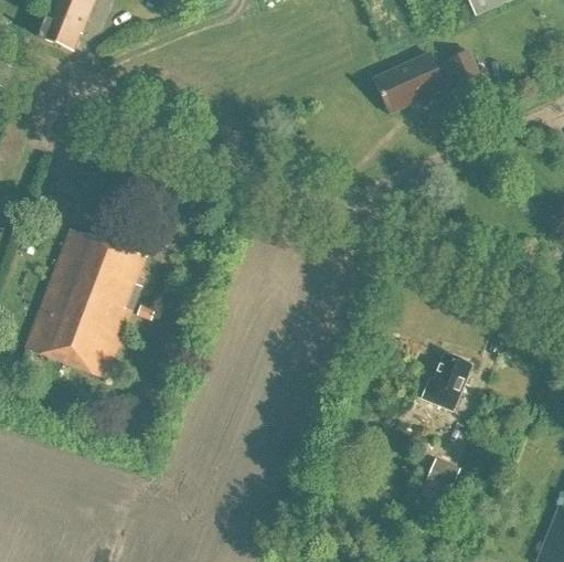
[(46,20),(40,38),(74,51),(81,34),(82,34),(96,0),(53,0),(45,20),(46,20)]
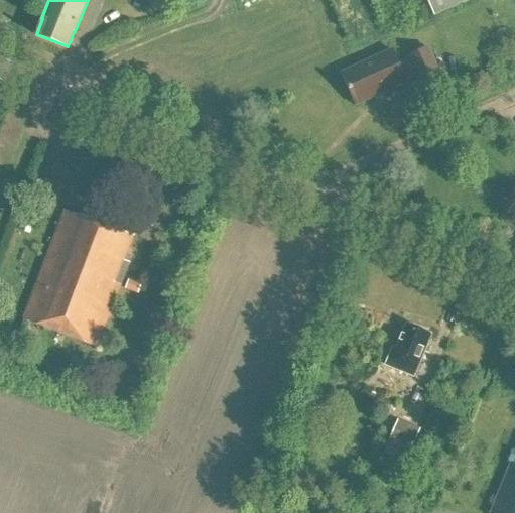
[(426,0),(433,15),(467,0),(426,0)]
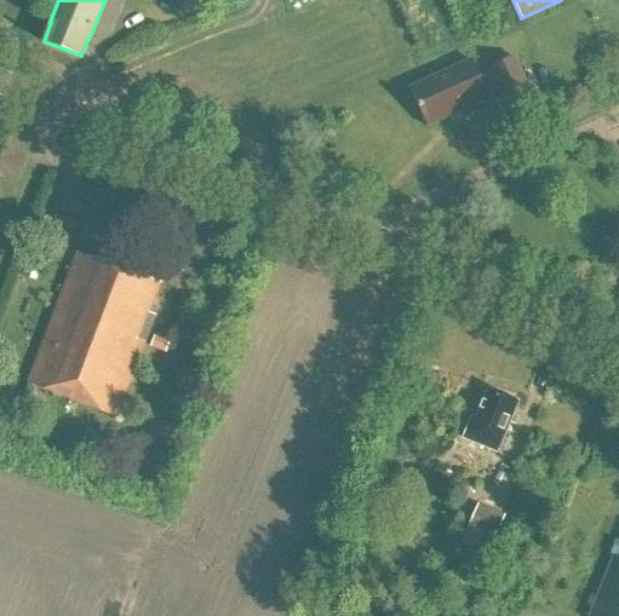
[(471,59),(411,87),(428,125),(489,97),(488,96),(502,90),(508,105),(532,95),(515,56),(479,73),(471,59)]
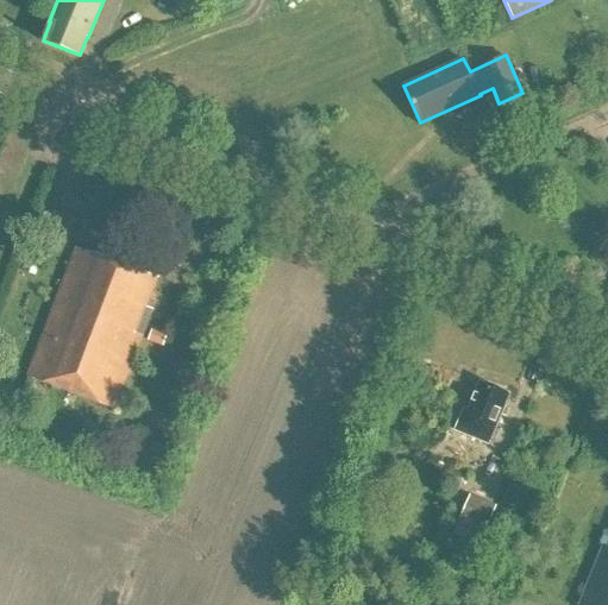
[(77,247),(27,376),(114,408),(152,309),(146,307),(157,277),(77,247)]
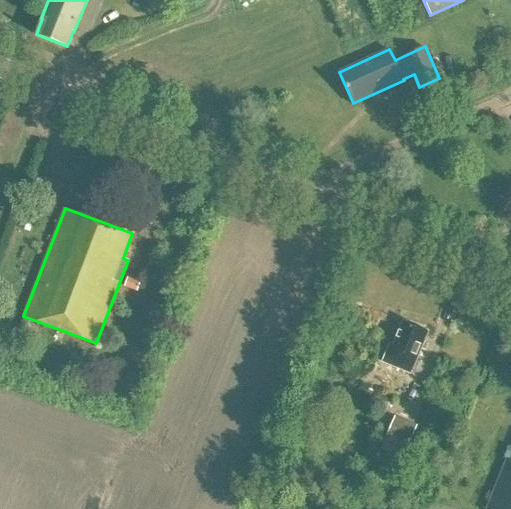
[(390,344),(383,361),(411,372),(427,331),(404,321),(394,345),(390,344)]
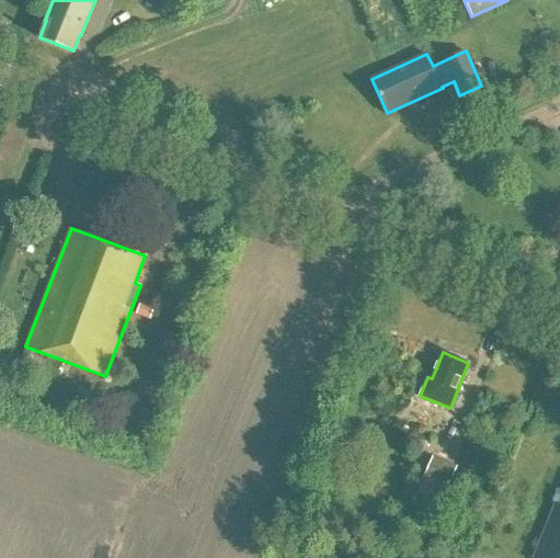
[(457,465),(433,454),(423,477),(418,491),(434,498),(440,484),(447,488),(457,465)]
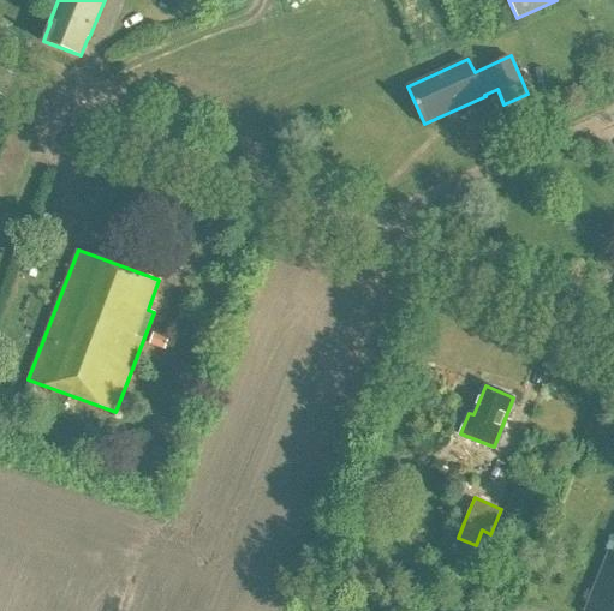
[(613,550),(609,549),(584,610),(613,610),(613,550)]
